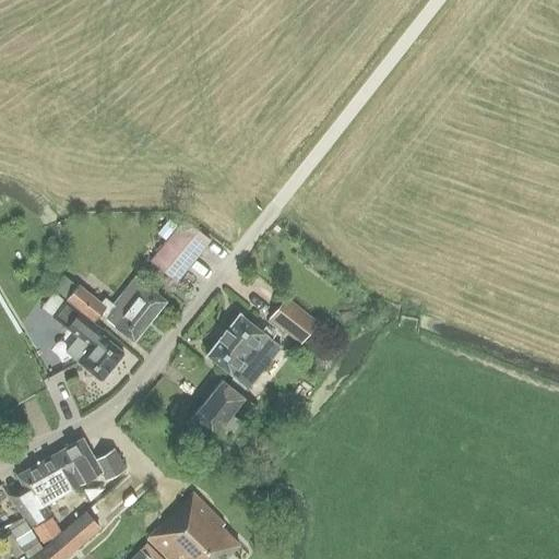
[(166,240),(193,262),(211,240),(185,218),(166,240)]
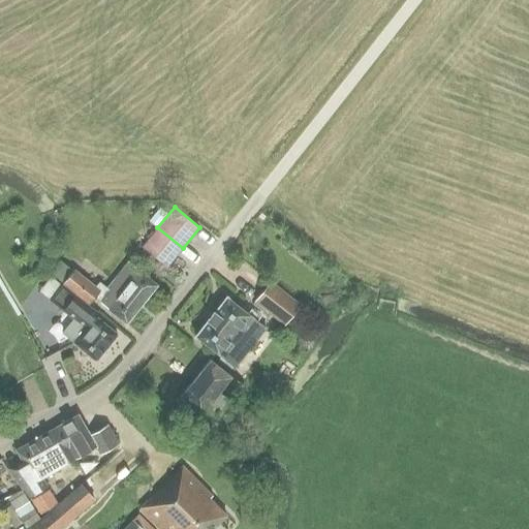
[(160,208),(155,214),(161,220),(167,213),(160,208)]
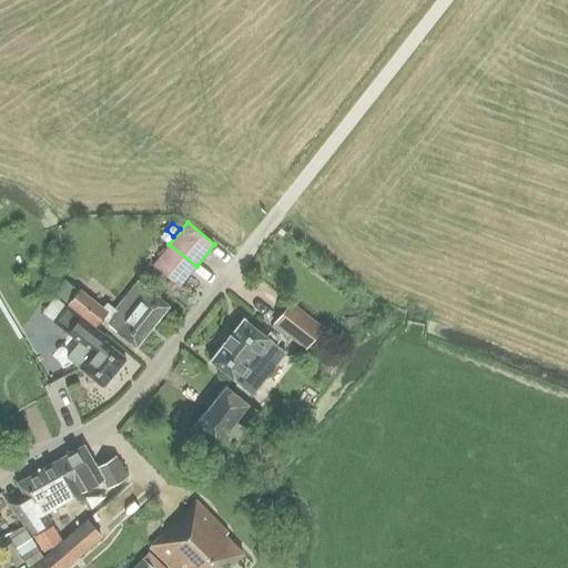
[(180,285),(196,266),(169,244),(153,264),(180,285)]
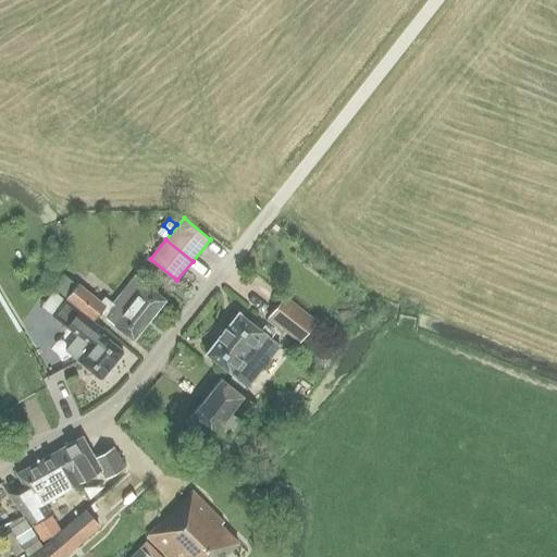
[(100,302),(78,285),(66,299),(94,321),(100,313),(107,319),(106,319),(133,341),(165,300),(138,279),(122,299),(119,296),(113,305),(104,298),(100,302)]
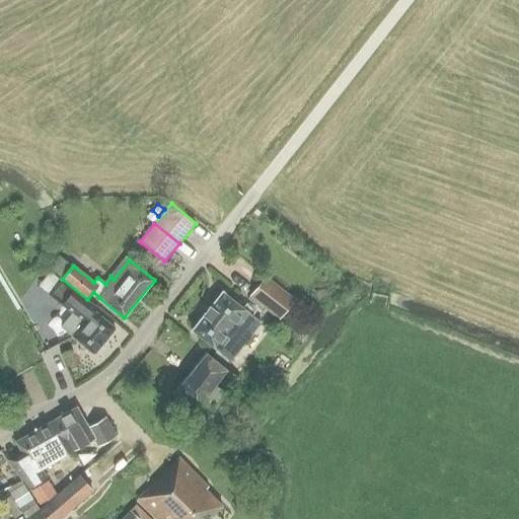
[(266,277),(250,296),(279,319),(294,300),(266,277)]
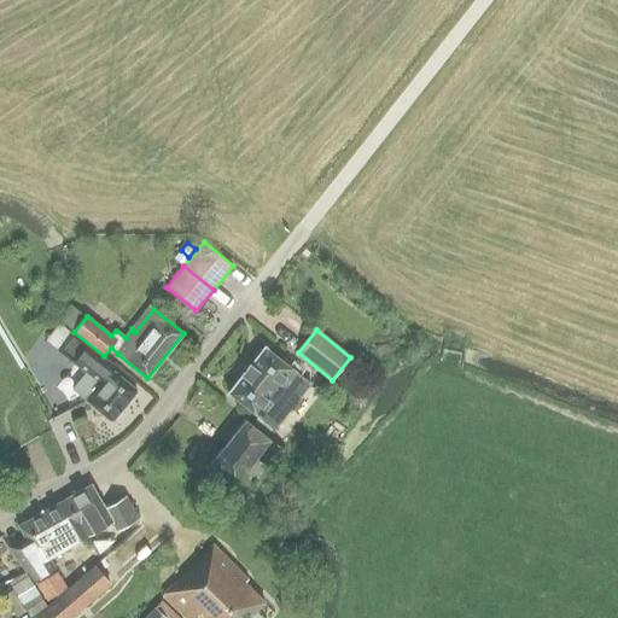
[(73,333),(59,351),(76,363),(77,361),(88,371),(74,390),(87,400),(86,401),(112,423),(136,391),(111,372),(115,367),(73,333)]
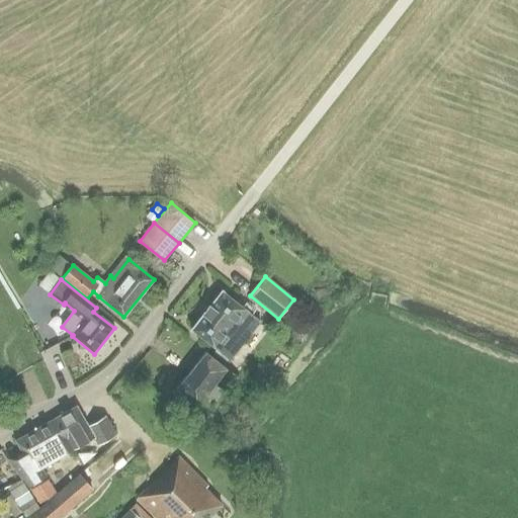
[(252,316),(222,291),(209,307),(208,306),(202,314),(203,315),(191,330),(227,358),(237,346),(232,342),(252,316)]
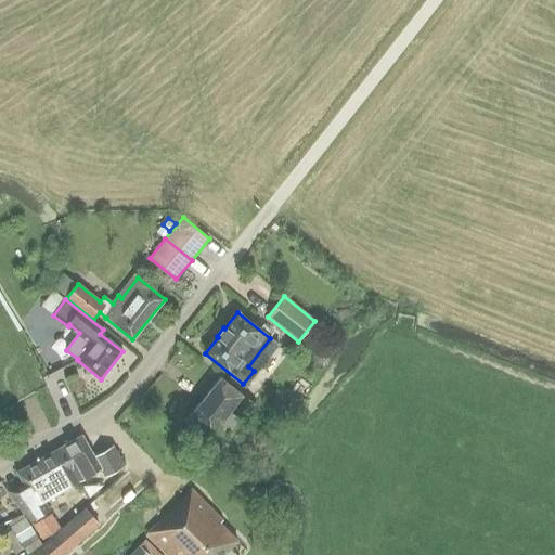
[(231,412),(244,396),(219,376),(188,417),(211,436),(213,435),(221,441),(239,418),(231,412)]
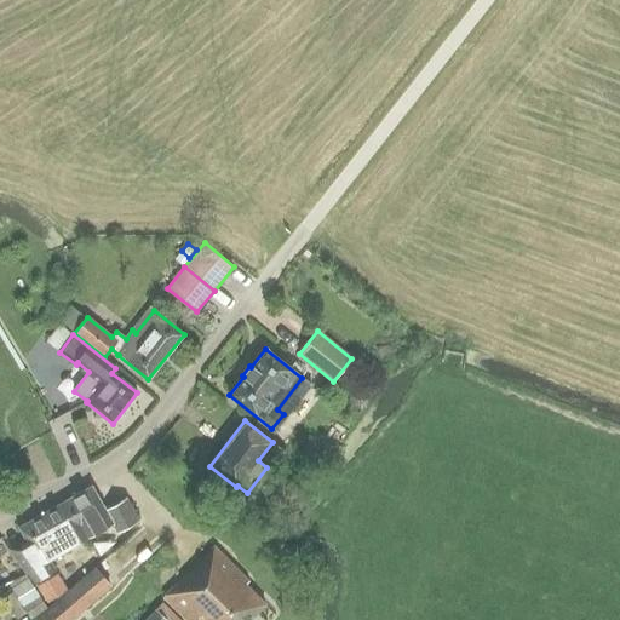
[(286,451),(274,441),(259,459),(271,468),(286,451)]
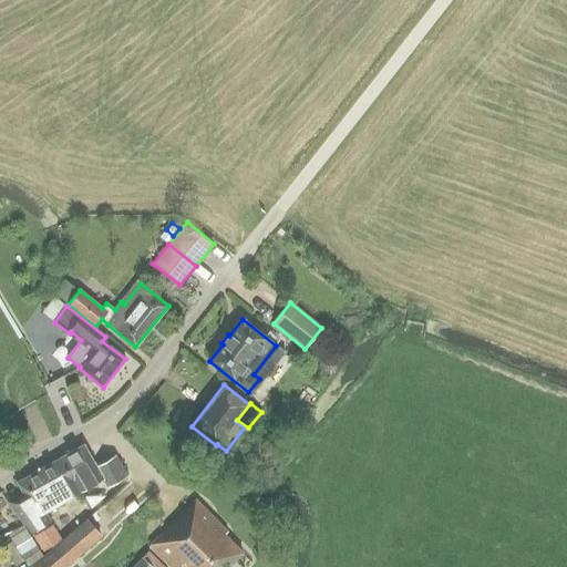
[(83,445),(61,457),(81,492),(103,480),(107,488),(127,477),(115,455),(96,466),(83,445)]
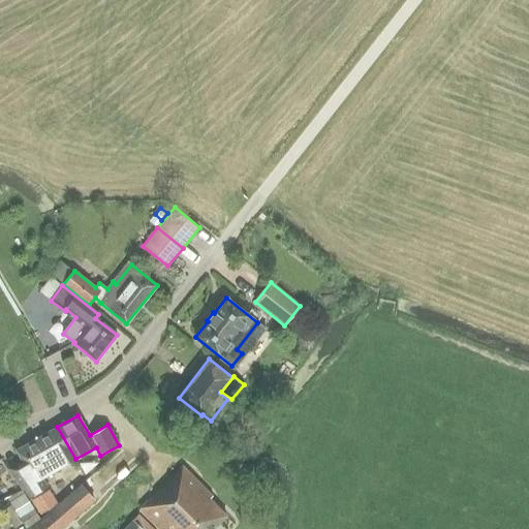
[(57,427),(36,439),(16,450),(22,461),(8,469),(7,469),(14,479),(22,491),(27,498),(47,488),(41,478),(75,459),(57,427)]
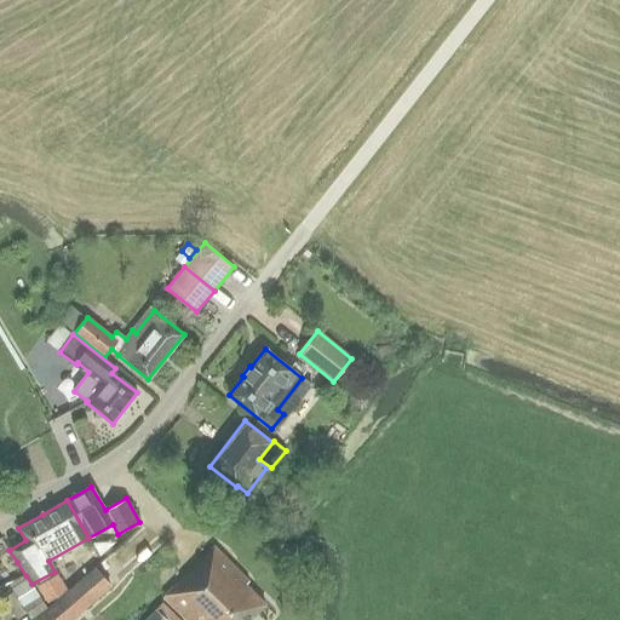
[(185,619),(250,619),(265,604),(246,585),(248,583),(214,547),(164,598),(185,619)]
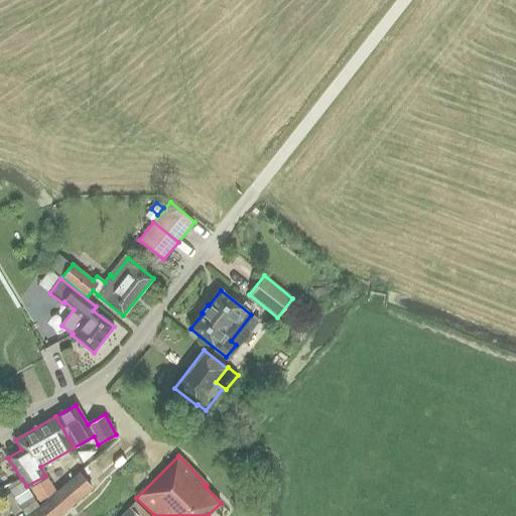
[(91,488),(78,473),(52,496),(28,515),(29,515),(58,515),(65,511),(91,488)]
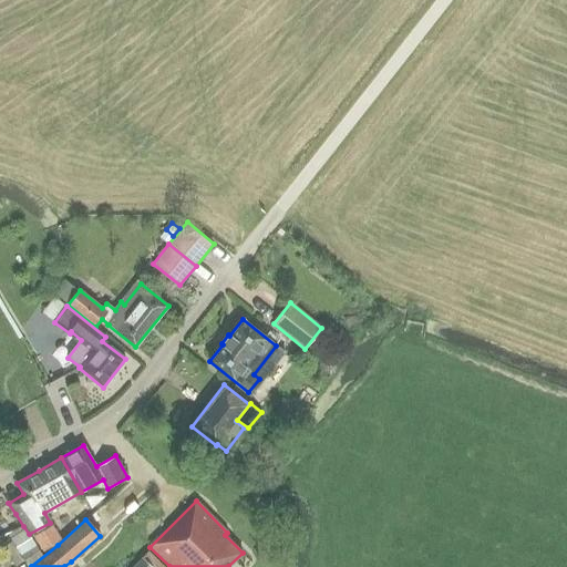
[(62,538),(52,524),(33,535),(43,550),(62,538)]
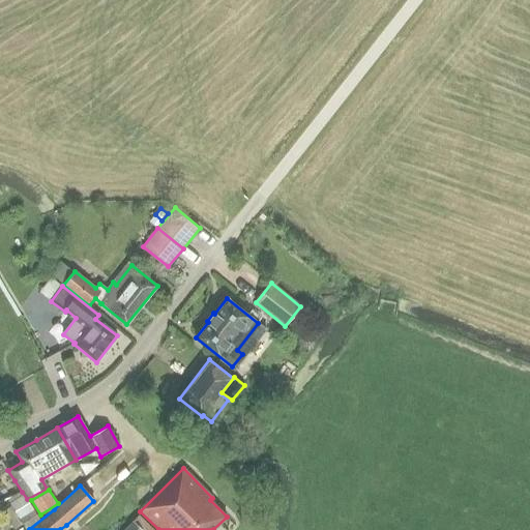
[(39,518),(27,499),(22,492),(8,500),(27,528),(39,518)]
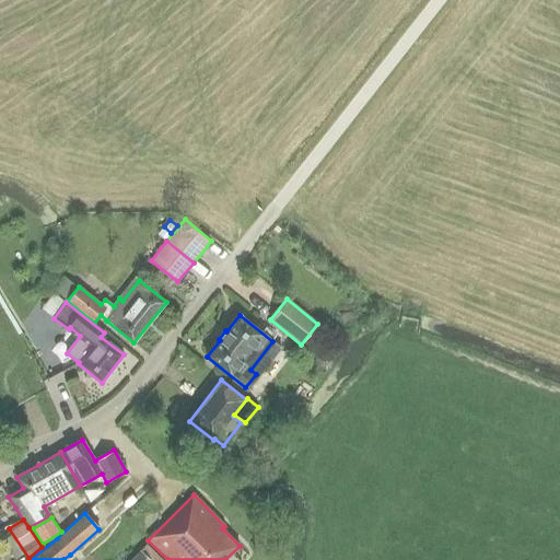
[(150,559),(140,549),(128,559),(150,559)]
